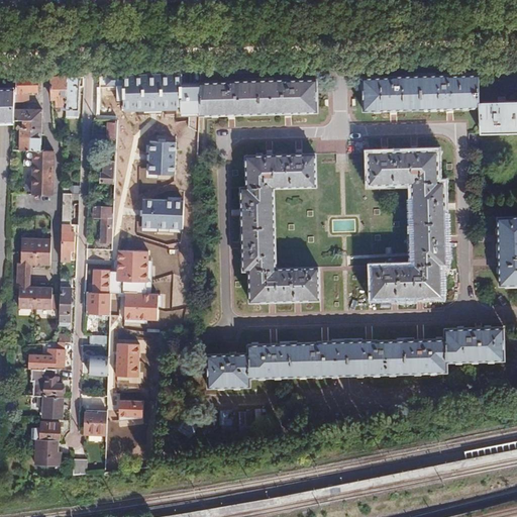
[(181,116),(201,115),(200,83),(199,74),(99,77),(99,88),(116,87),(117,102),(122,102),(122,111),(153,110),(180,109),(181,116)]
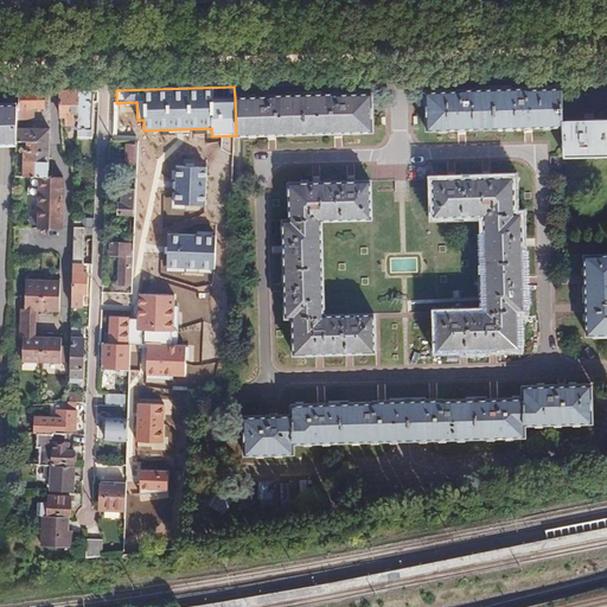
[(563,127),(563,121),(562,88),(529,89),(529,88),(492,90),(459,90),(459,91),(426,93),(427,131),(458,129),(462,129),(467,129),(500,129),(525,128),(529,128),(532,128),(563,127)]
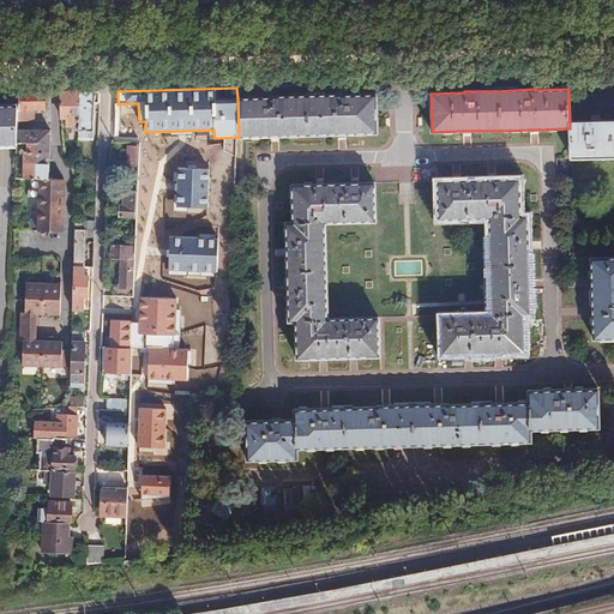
[(95,103),(98,103),(100,91),(79,92),(78,126),(78,131),(92,132),(95,131),(95,103)]
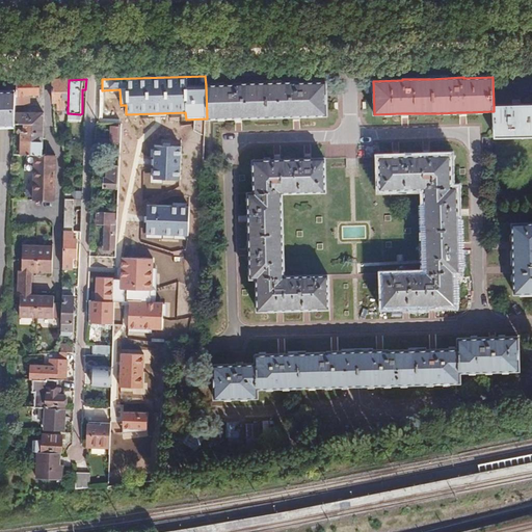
[(40,80),(17,81),(16,91),(16,104),(31,104),(31,95),(41,95),(40,80)]
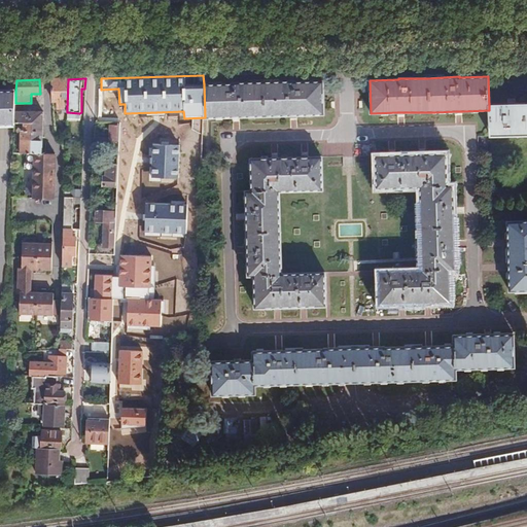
[(67,108),(68,79),(51,79),(53,101),(57,101),(58,108),(67,108)]
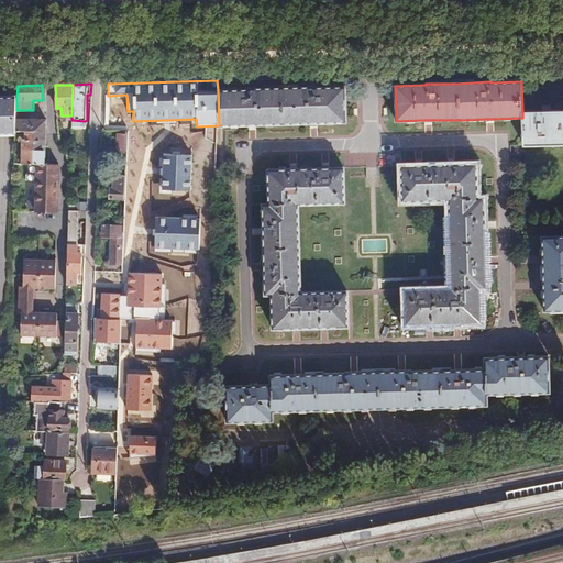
[(218,90),(219,125),(249,125),(256,125),(310,124),(317,124),(348,123),(348,88),(348,87),(313,87),(313,86),(257,87),(257,89),(218,90)]
